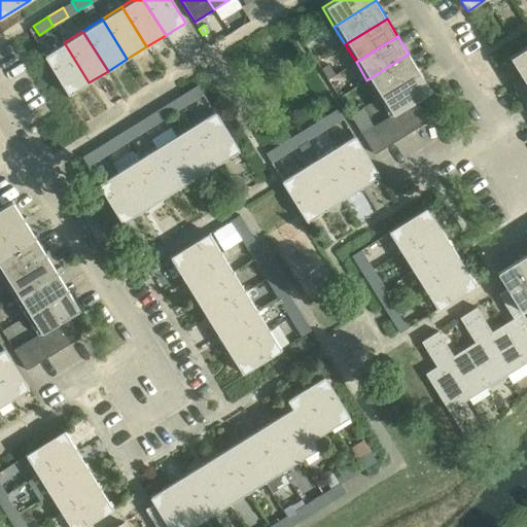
[(68,96),(89,82),(64,42),(43,56),(68,96)]
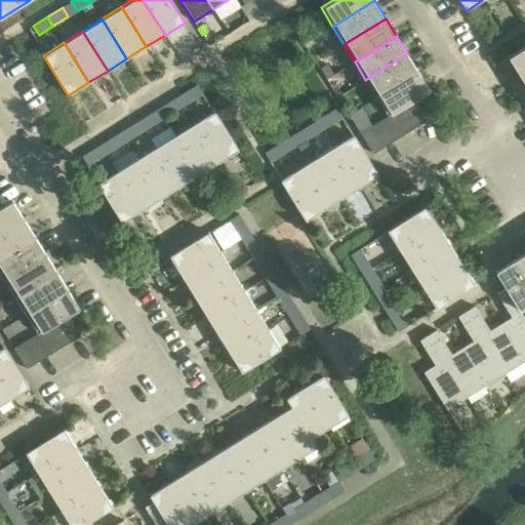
[(524,45),(507,57),(518,76),(524,71),(524,45)]
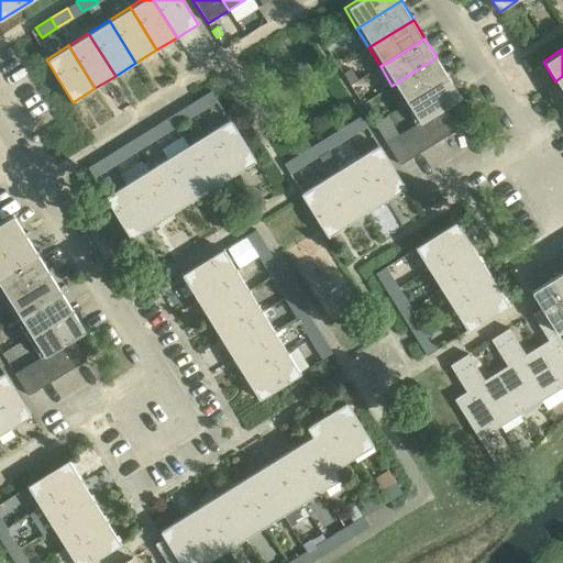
[(404,105),(449,76),(437,57),(392,86),(404,105)]
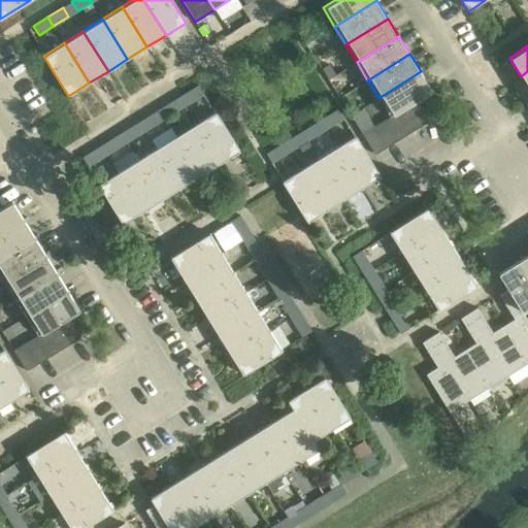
[(390,117),(394,113),(405,107),(417,100),(432,91),(421,71),(378,98),(390,117)]
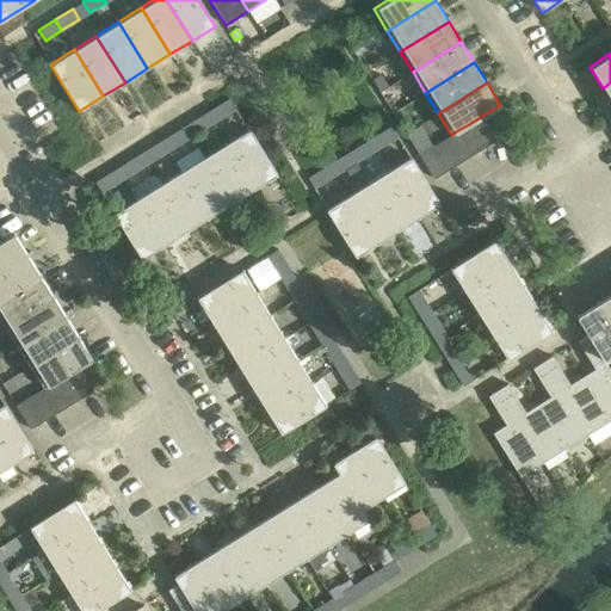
[(228,98),(211,109),(218,119),(235,109),(228,98)]
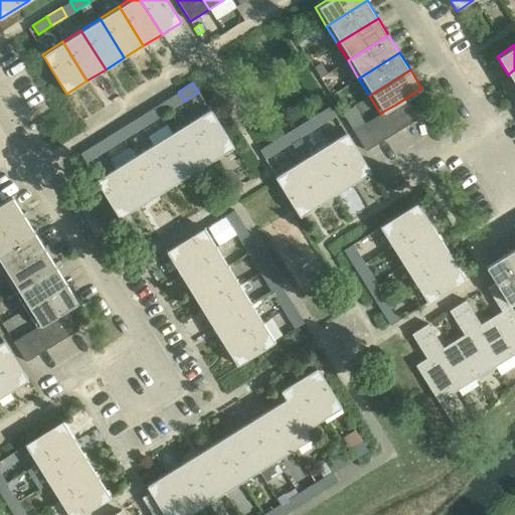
[(169,98),(155,106),(161,115),(175,107),(169,98)]
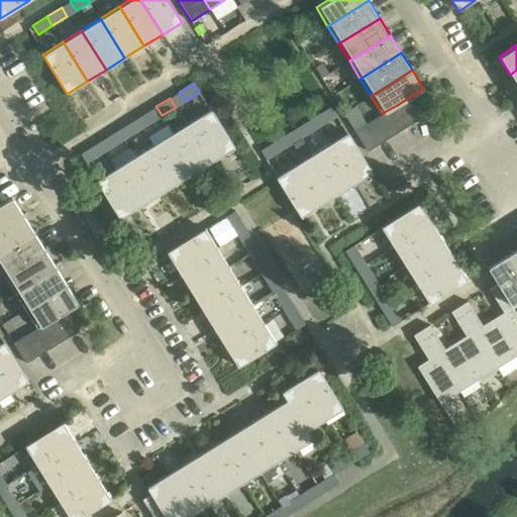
[(397,105),(409,126),(420,119),(408,98),(397,105)]
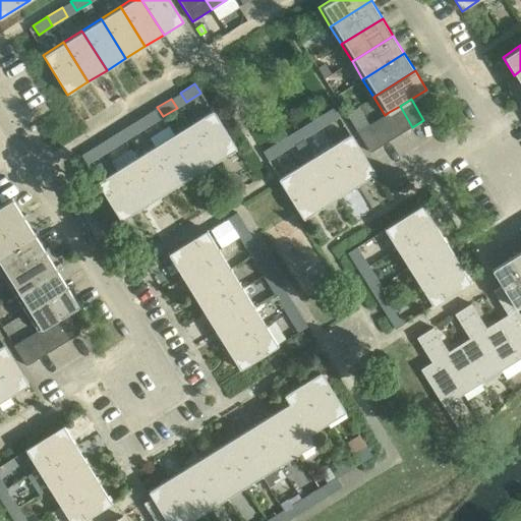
[(389,112),(402,133),(412,127),(400,106),(389,112)]
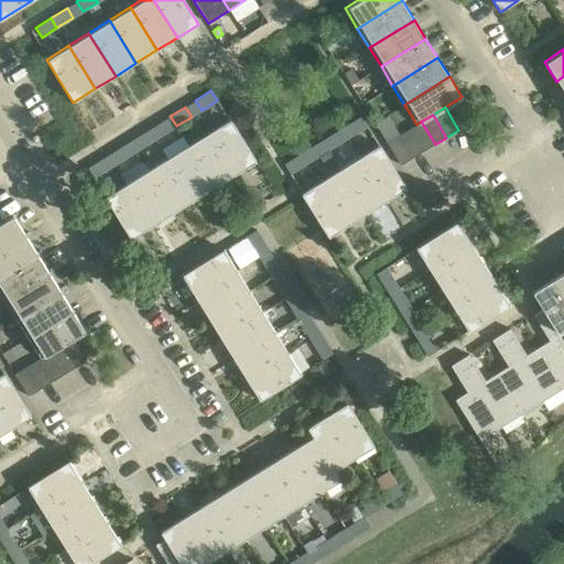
[(176,126),(170,116),(153,127),(160,137),(176,126)]
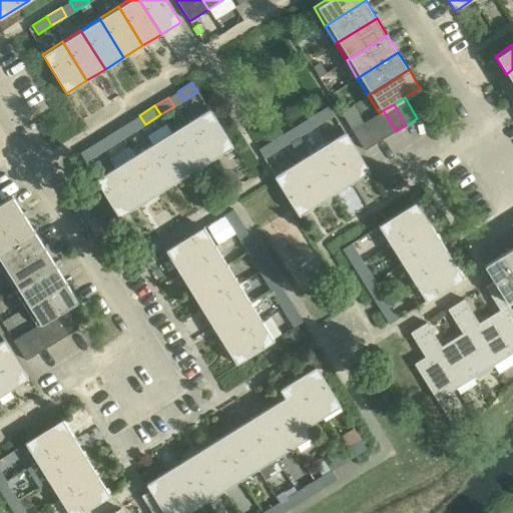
[(352,105),(343,111),(354,129),(363,123),(352,105)]
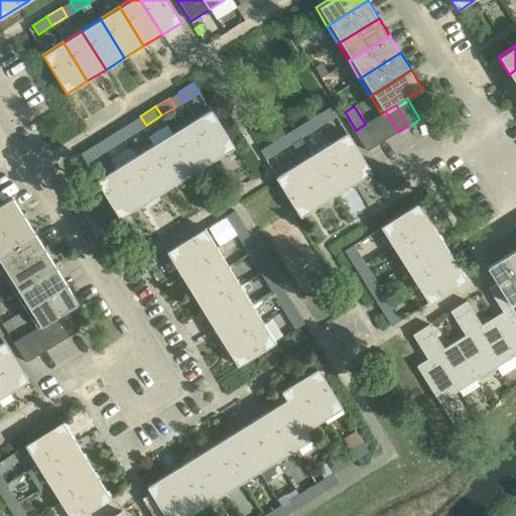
[(330,107),(316,115),(323,124),(336,116),(330,107)]
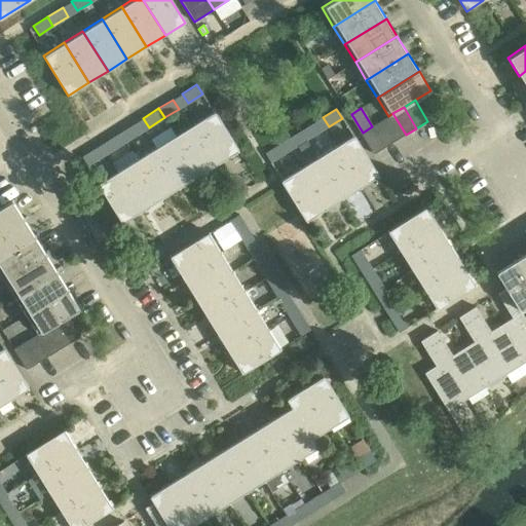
[(238,150),(214,110),(194,122),(219,163),(238,150)]
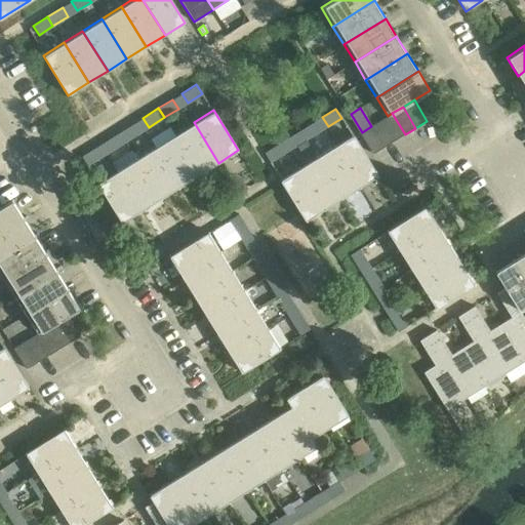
[(381,120),(395,140),(405,134),(392,113),(388,116),(381,120)]
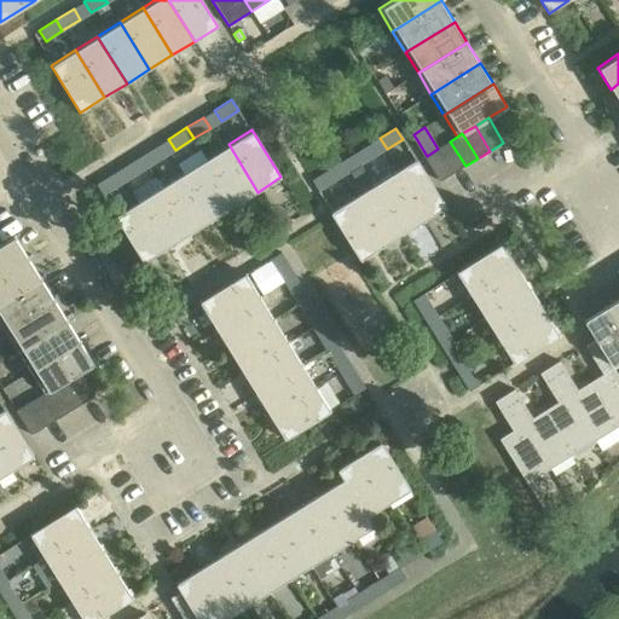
[(438,149),(453,174),(466,166),(450,142),(438,149)]
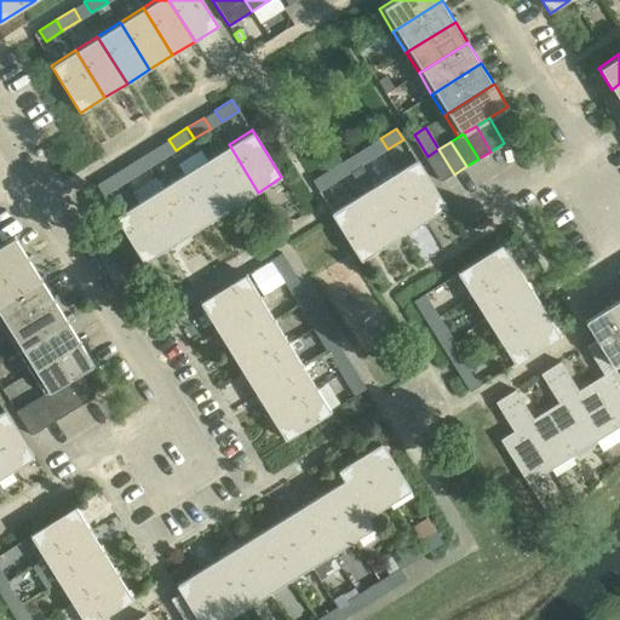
[(258,193),(229,144),(206,159),(235,206),(258,193)]
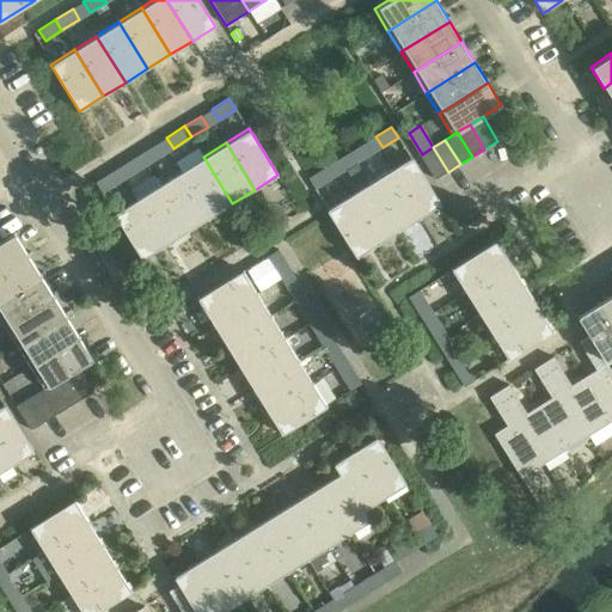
[(365,142),(349,152),(356,163),(372,153),(365,142)]
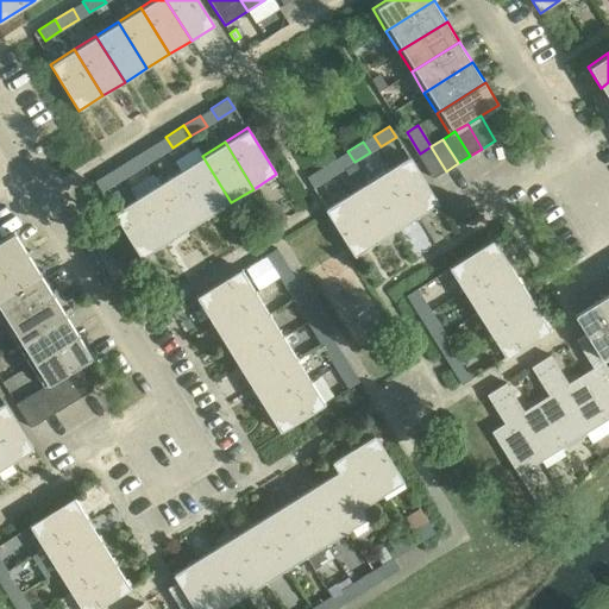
[(156,143),(139,154),(145,164),(163,154),(156,143)]
